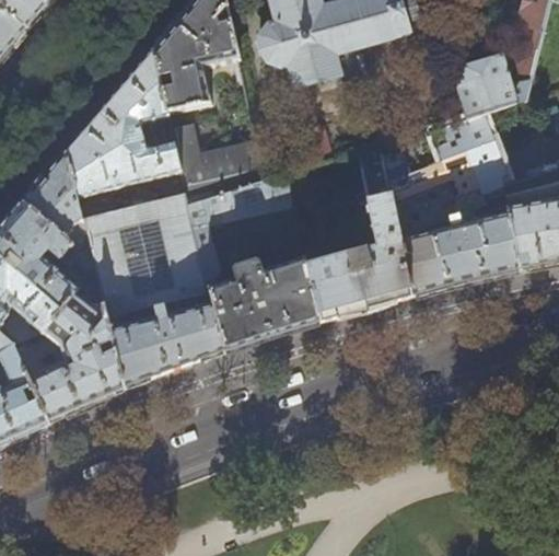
[(35,19),(51,0),(0,0),(0,3),(27,27),(35,19)]
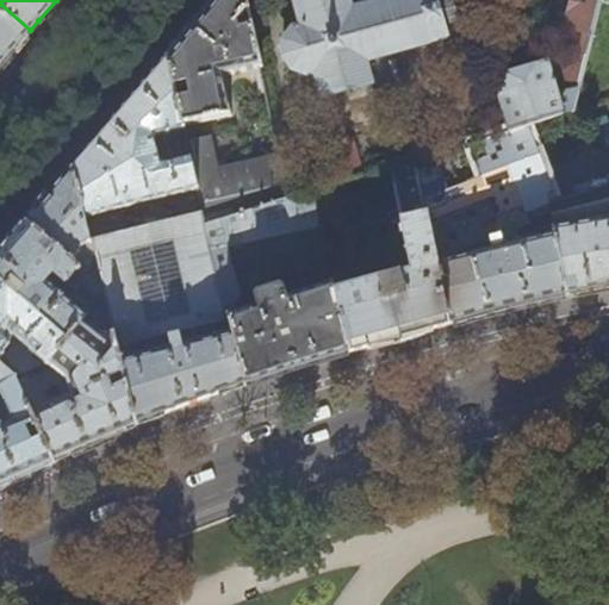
[(269,87),(255,25),(241,27),(238,20),(250,7),(248,0),(212,0),(198,17),(169,51),(176,85),(188,81),(191,94),(179,97),(185,123),(234,112),(224,74),(256,67),(261,89),(269,87)]
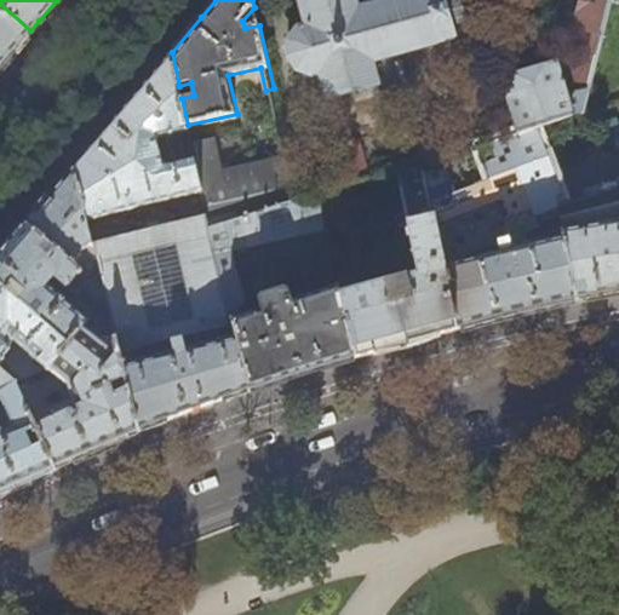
[(471,42),(458,0),(395,0),(378,4),(378,3),(376,4),(376,5),(359,10),(359,7),(356,7),(354,0),(299,0),(301,4),(304,3),(308,16),(301,17),(298,22),(301,28),(292,36),(291,36),(290,39),(291,40),(291,51),(290,52),(290,55),(292,55),(298,65),(297,65),(299,68),(311,70),(311,73),(315,73),(315,70),(320,70),(321,73),(324,72),(330,91),(326,92),(327,95),(328,95),(330,97),(333,96),(332,93),(342,91),(343,92),(345,91),(345,90),(361,85),(362,86),(365,85),(365,84),(374,81),(376,84),(378,84),(378,80),(380,80),(379,76),(377,78),(371,58),(372,58),(372,56),(389,52),(389,53),(393,52),(393,51),(408,46),(410,47),(412,47),(412,45),(429,40),(429,41),(433,41),(433,39),(448,35),(450,36),(453,35),(457,47),(471,42)]
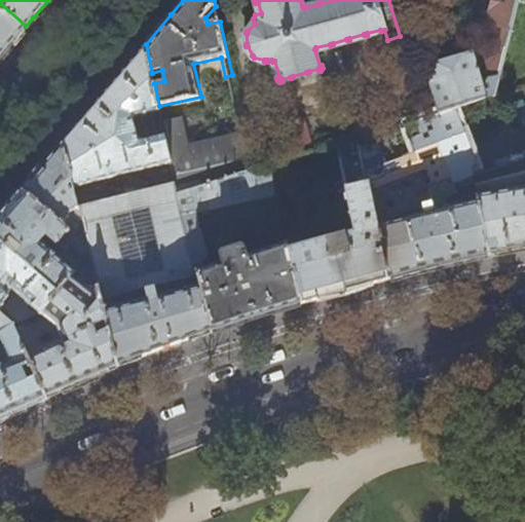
[(477,75),(483,95),(494,91),(511,26),(509,26),(515,0),(491,0),(487,20),(495,22),(485,29),(477,59),(482,75),(477,75)]
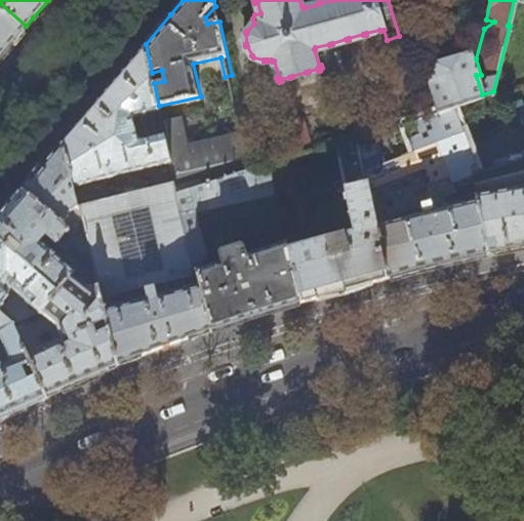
[(0,55),(18,34),(26,26),(0,3),(0,55)]
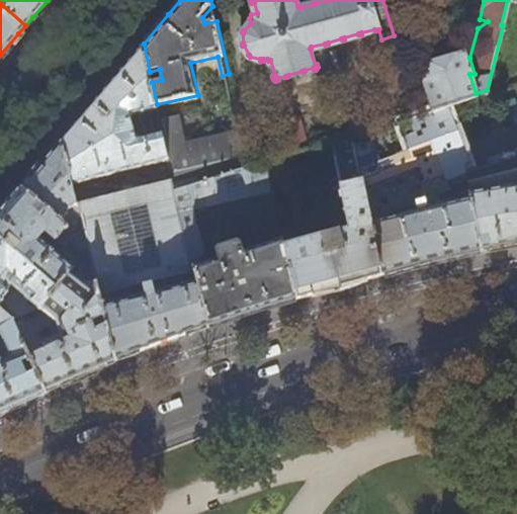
[(161,120),(157,104),(152,82),(150,72),(144,44),(113,78),(86,109),(61,139),(77,201),(171,177),(174,176),(161,120)]
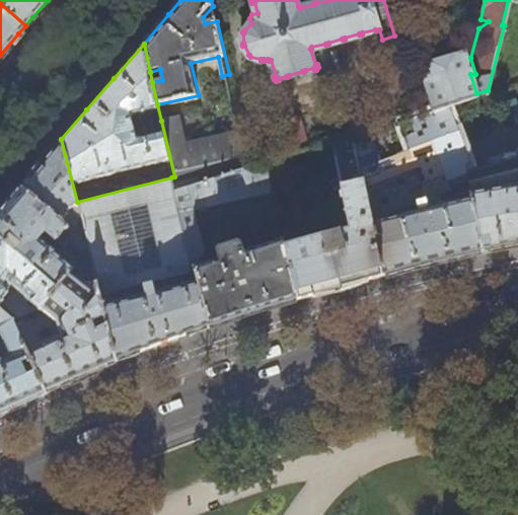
[(476,93),(470,74),(462,51),(421,63),(434,107),(450,101),(476,93)]
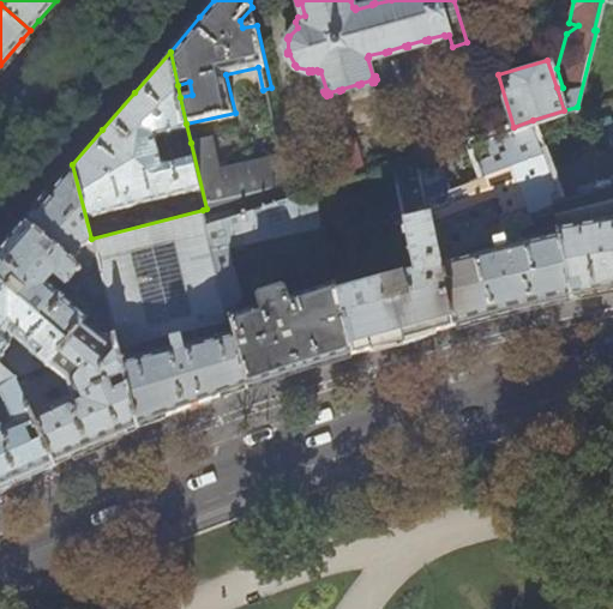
[(514,127),(420,157),(442,260),(559,233),(552,205),(559,203),(533,120),(514,127)]
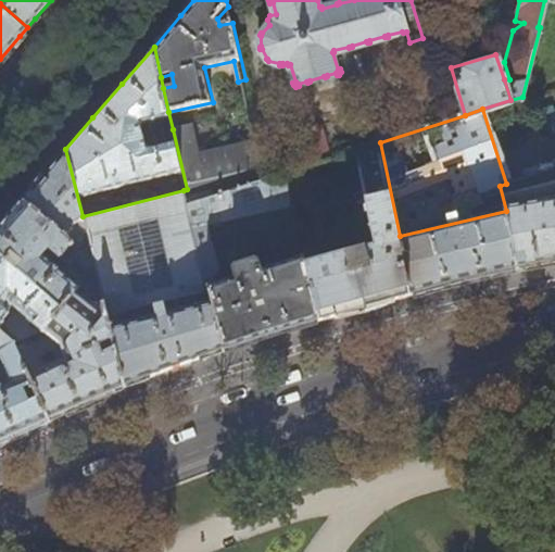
[(301,164),(335,153),(326,123),(290,135),(299,164),(301,164)]
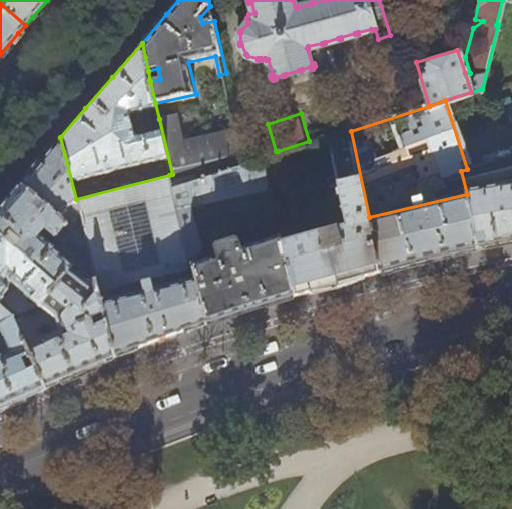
[(245,156),(238,123),(182,140),(176,115),(163,118),(177,178),(245,156)]
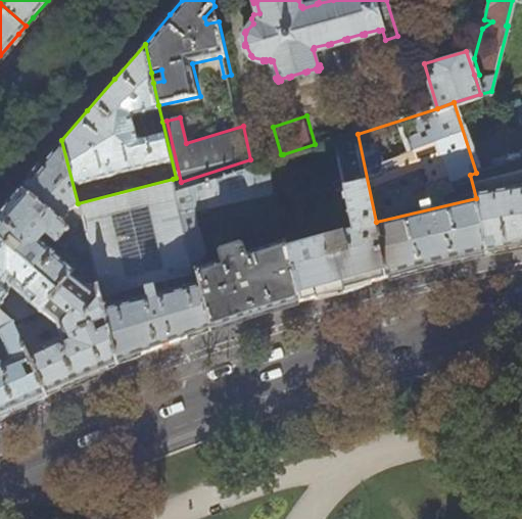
[(376,222),(358,134),(357,131),(333,138),(352,230),(343,232),(343,231),(302,242),(283,154),(281,154),(267,159),(275,192),(285,241),(298,299),(350,285),(386,275),(376,222)]
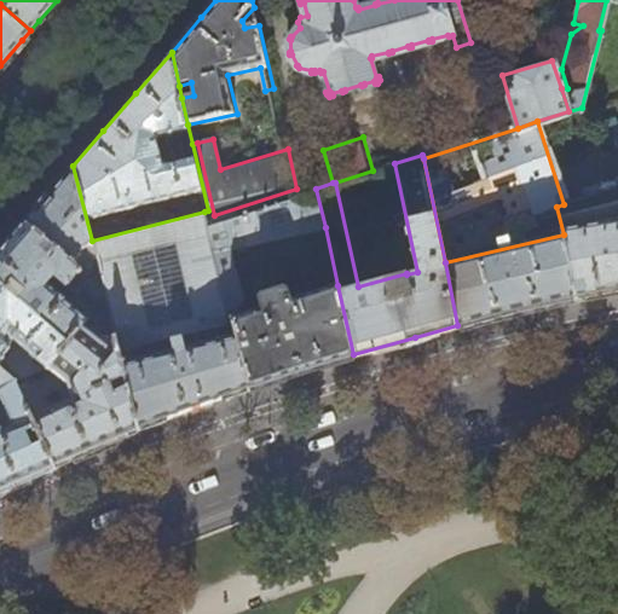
[(92,241),(73,166),(32,214),(27,220),(104,288),(92,241)]
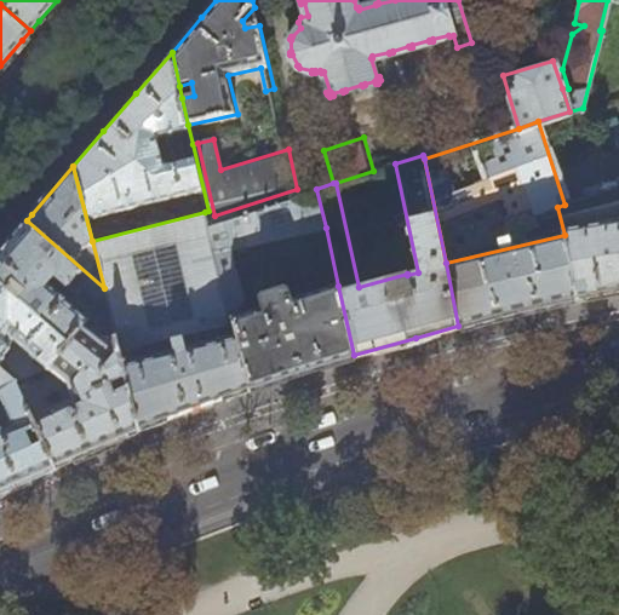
[(565,235),(618,222),(618,187),(565,205),(557,207),(565,235)]
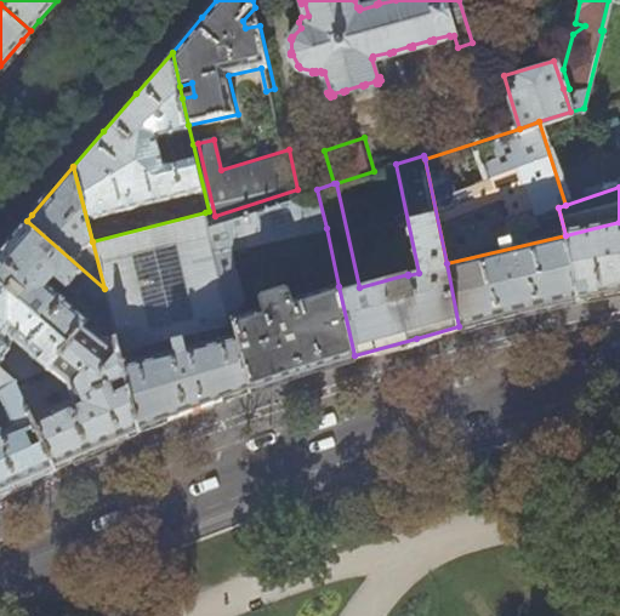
[(233,319),(238,318),(235,309),(239,308),(243,296),(231,250),(326,228),(317,189),(299,195),(208,223),(233,319)]
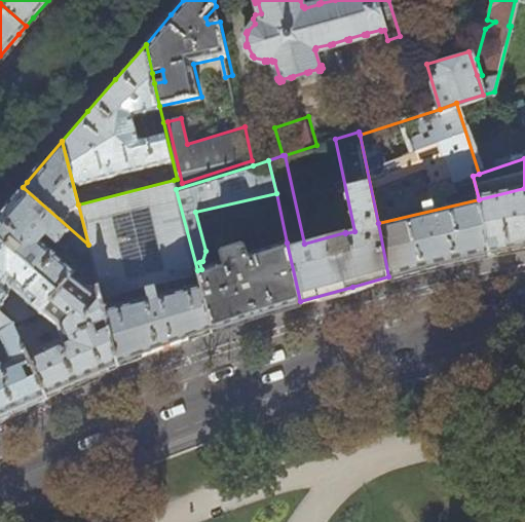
[(197,270),(176,189),(174,180),(78,204),(88,245),(90,253),(99,284),(102,296),(197,271),(197,270)]
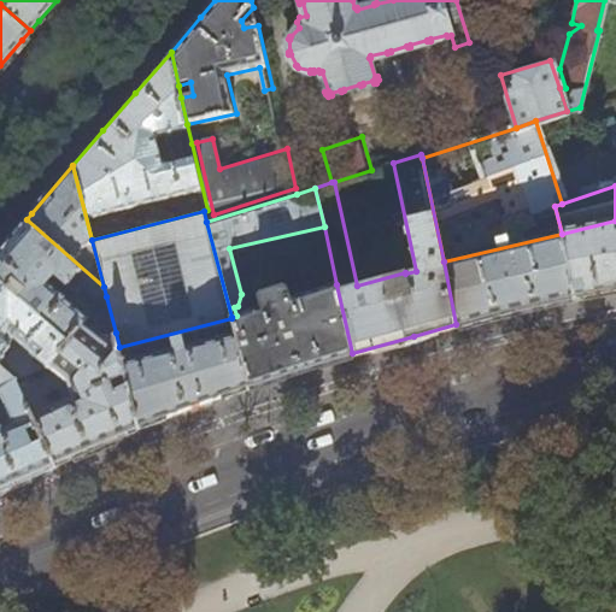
[(50,287),(57,280),(66,288),(68,287),(76,294),(82,287),(101,302),(106,296),(104,287),(27,219),(19,228),(0,249),(0,281),(68,341),(83,323),(87,319),(50,287)]
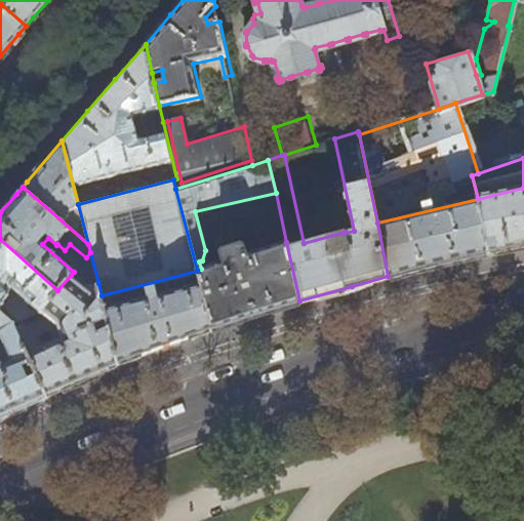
[(523,188),(478,199),(488,250),(523,243),(523,188)]
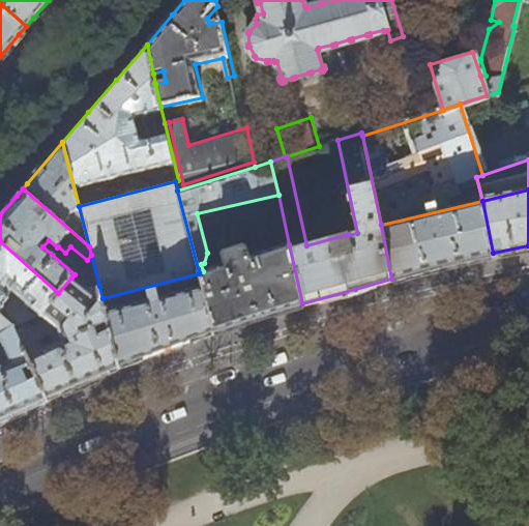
[(381,225),(391,279),(401,276),(453,263),(493,253),(482,201),(381,225)]
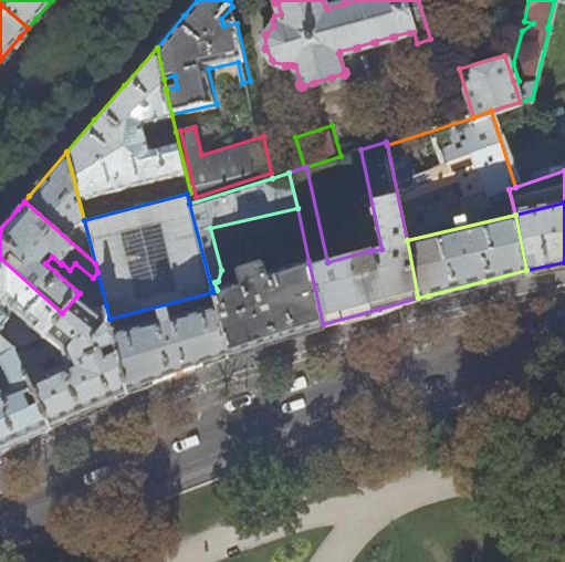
[(62,313),(0,258),(0,335),(2,337),(7,333),(0,326),(8,318),(2,313),(4,311),(0,308),(0,305),(4,302),(44,335),(62,313)]
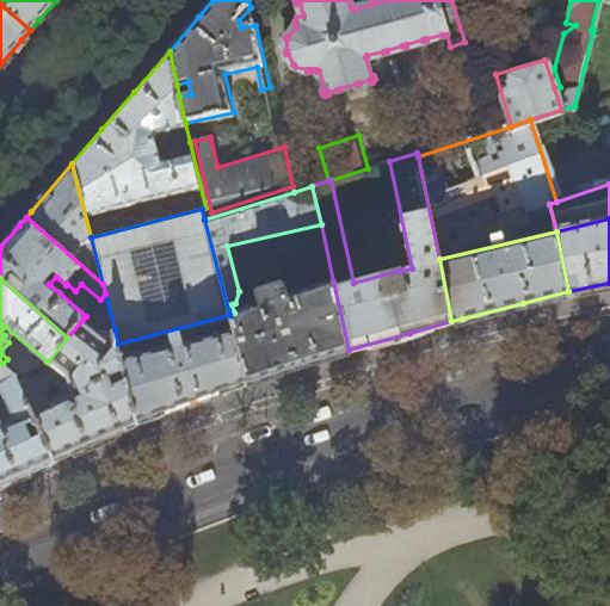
[(234,313),(229,314),(229,315),(233,327),(247,382),(273,373),(349,350),(333,282),(288,295),(284,285),(283,283),(282,283),(278,283),(259,289),(257,291),(256,295),(259,304),(234,313)]
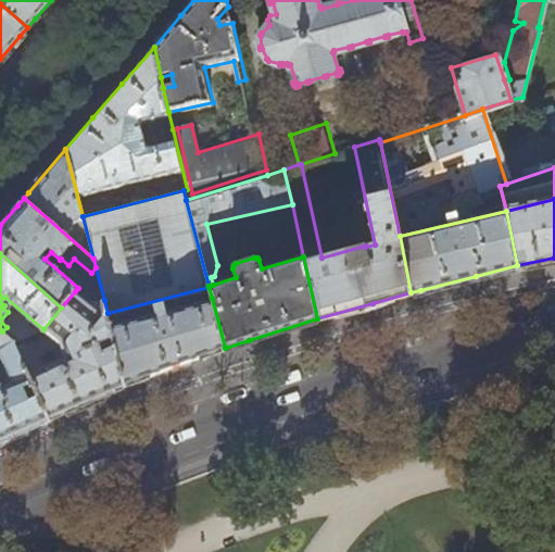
[(125,385),(110,324),(108,313),(104,300),(90,304),(75,291),(61,308),(43,329),(42,329),(60,345),(65,356),(28,373),(50,418),(120,387),(125,385)]
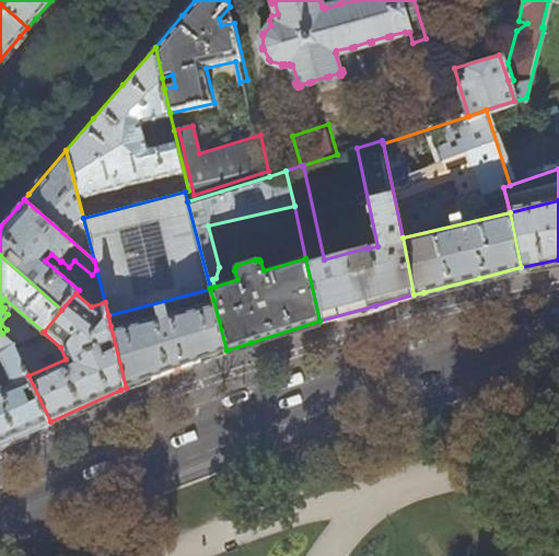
[(226,350),(213,300),(111,326),(126,387),(195,362),(226,350)]
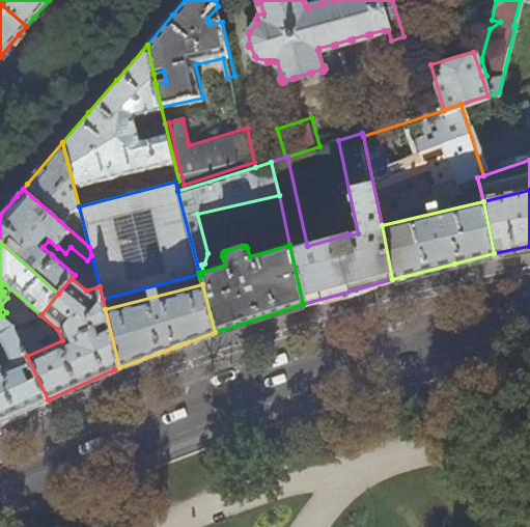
[(0,335),(12,327),(14,326),(2,316),(0,314),(0,335)]
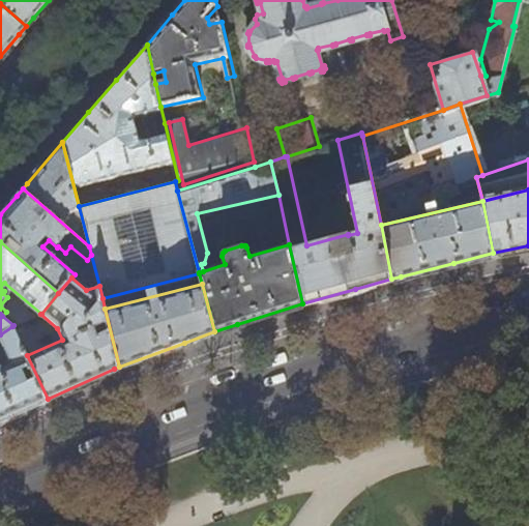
[(48,399),(27,355),(12,326),(0,334),(0,339),(10,363),(0,367),(0,418),(20,411),(46,400),(48,399)]
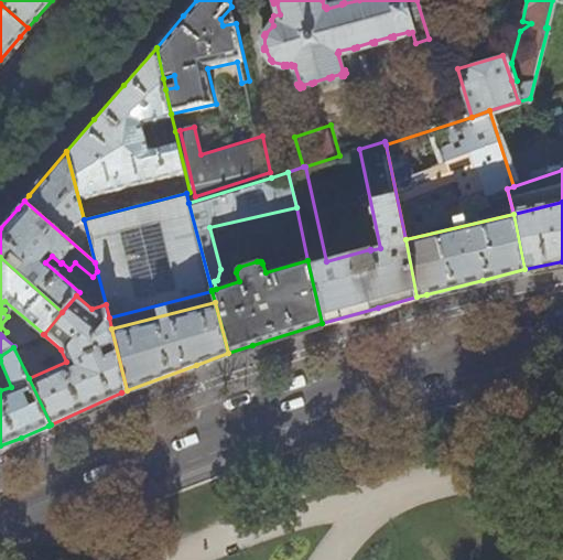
[(0,459),(54,435),(49,426),(21,438),(0,445),(0,459)]
